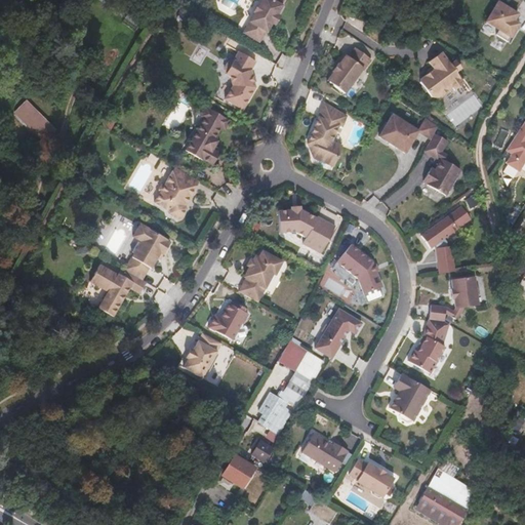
[(260,0),(258,4),(257,4),(252,12),(253,13),(242,34),(258,43),(265,32),(266,33),(271,24),(273,25),(274,25),(279,16),(277,15),(276,14),(281,6),(280,5),(282,0),(260,0)]
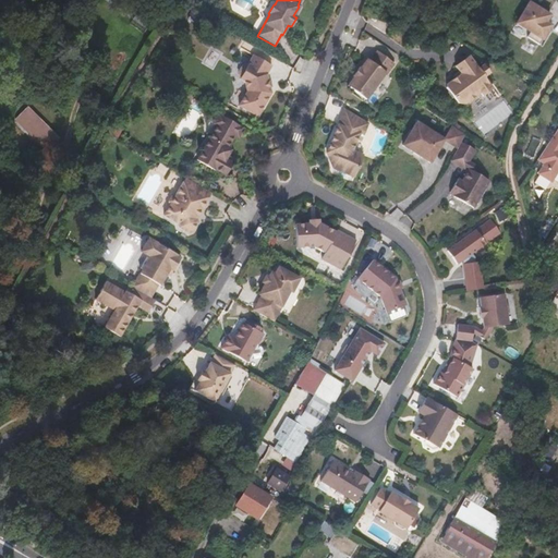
[(552,23),(556,15),(535,2),(522,23),(536,32),(533,37),(545,45),(557,26),(552,23)]
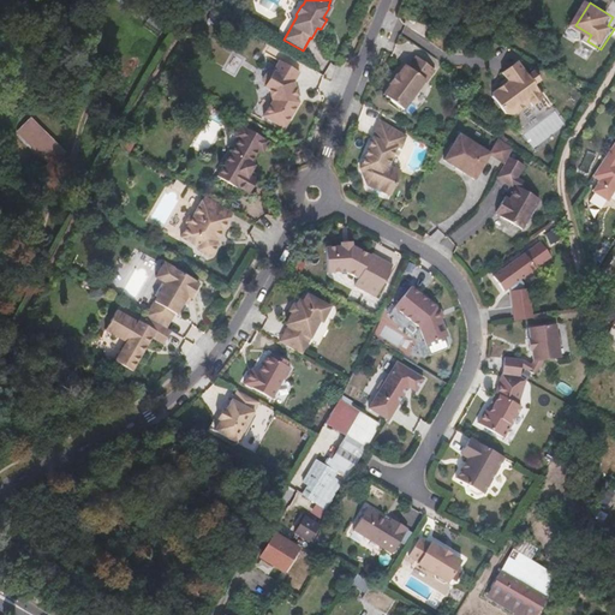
[(400,72),(399,71),(392,81),(392,82),(386,91),(406,107),(428,77),(429,78),(436,67),(418,53),(410,64),(407,63),(400,72)]
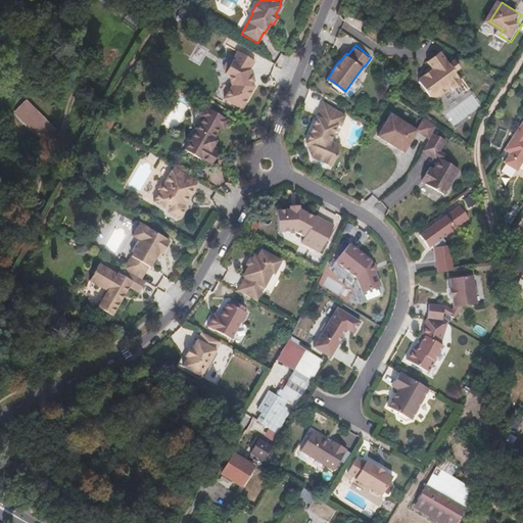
[(254,61),(238,51),(232,61),(229,61),(226,63),(225,66),(224,69),(225,74),(229,76),(232,86),(224,99),(242,109),(254,87),(249,69),(254,61)]
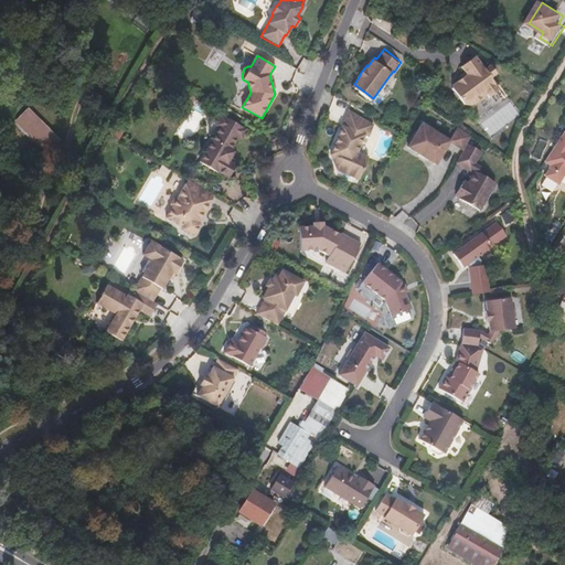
[(486,68),(477,55),(462,66),(468,74),(454,84),(452,87),(464,104),(471,105),(487,94),(490,97),(500,91),(491,78),(498,74),(492,65),(486,68)]
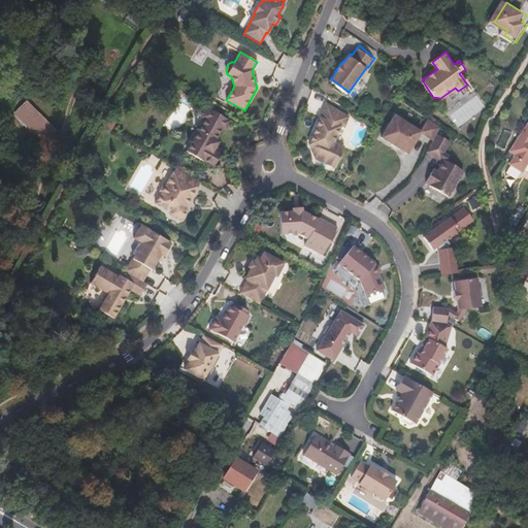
[(33,105),(45,118),(37,126),(44,133),(54,124),(26,97),(17,106),(24,113),(33,105)]
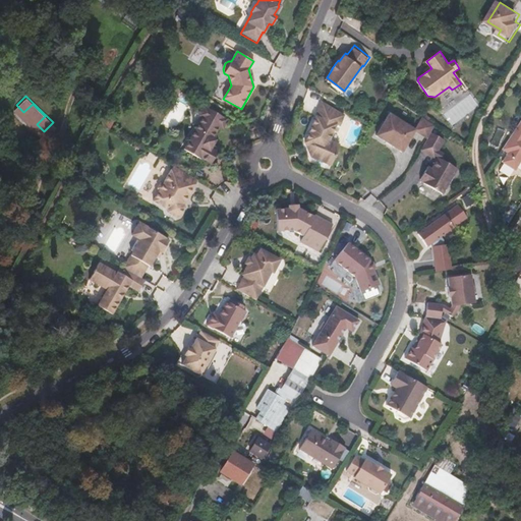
[(342,114),(321,101),(304,140),(310,142),(312,149),(310,155),(330,163),(338,142),(329,138),(334,123),(338,124),(342,114)]
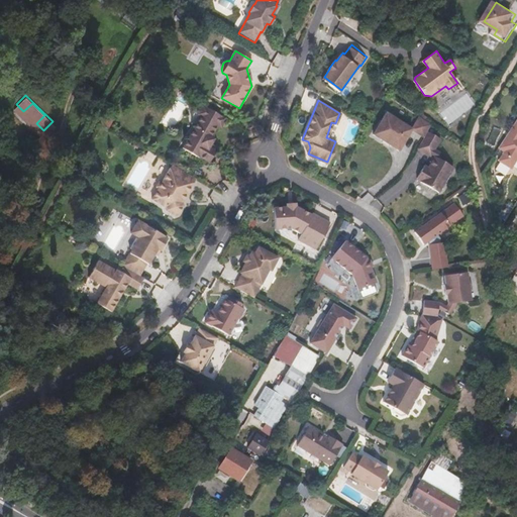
[(16,104),(14,106),(42,132),(43,130),(36,123),(44,115),(32,103),(23,111),(16,104)]
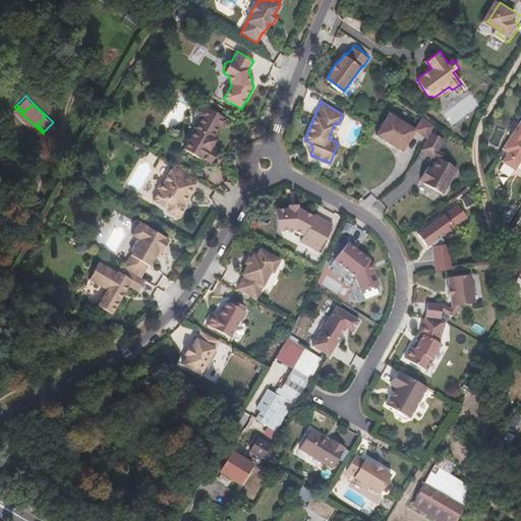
[(213,138),(219,127),(222,129),(228,120),(205,107),(198,116),(203,118),(184,150),(200,160),(201,159),(212,164),(218,153),(211,149),(213,146),(210,143),(213,138)]
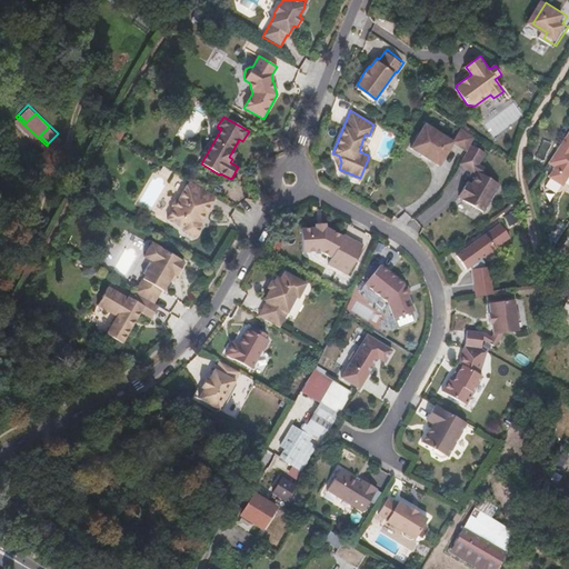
[(441,163),(453,143),(436,132),(438,129),(427,122),(412,146),(441,163)]
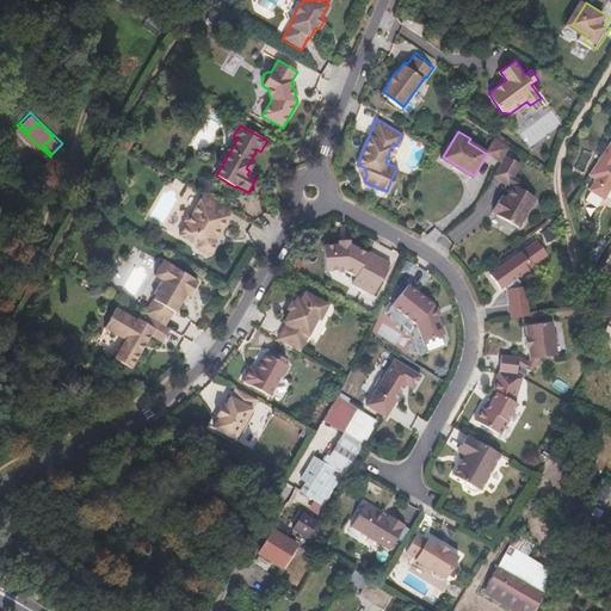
[(489,150),(488,152),(504,160),(512,144),(498,136),(489,150)]
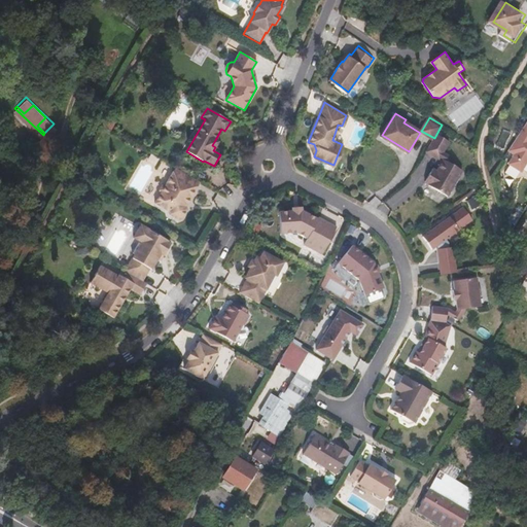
[(422,130),(406,119),(403,123),(420,133),(421,131),(422,130)]
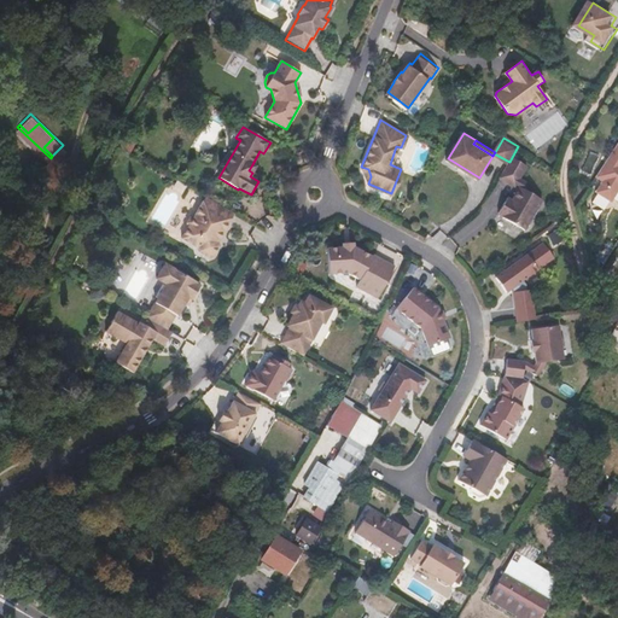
[(617,143),(604,167),(610,172),(601,185),(594,196),(602,200),(617,176),(617,143)]
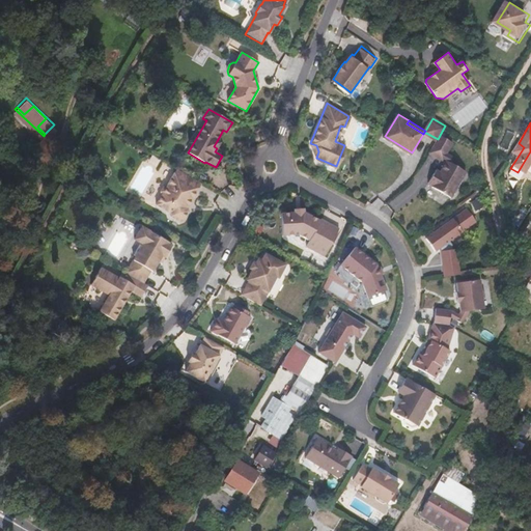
[(441,133),(430,150),(446,159),(446,158),(450,160),(443,171),(441,174),(438,172),(431,182),(436,185),(435,186),(454,196),(469,170),(453,162),(456,156),(450,152),(456,141),(441,133)]
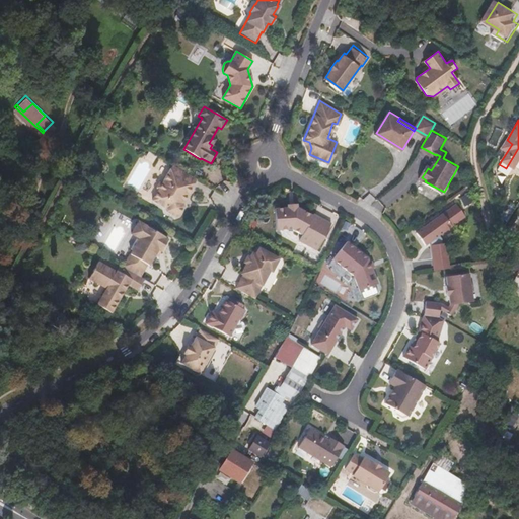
[(309,142),(303,140),(309,154),(311,148),(309,142)]
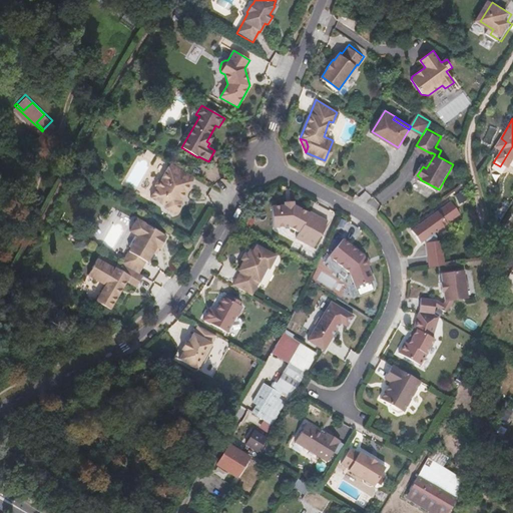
[(506,142),(501,138),(493,149),(499,153),(506,142)]
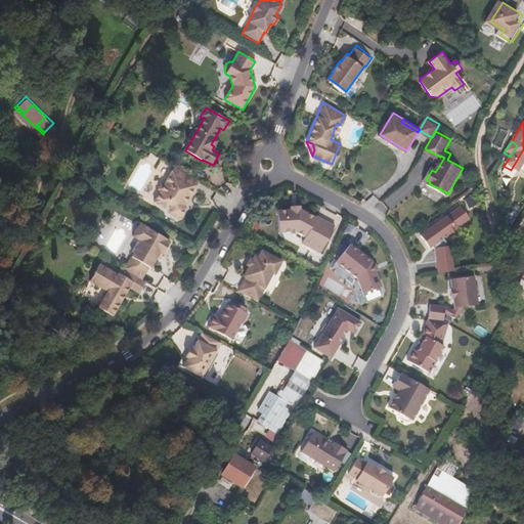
[(523,149),(511,170),(517,174),(522,165),(523,165),(523,149)]
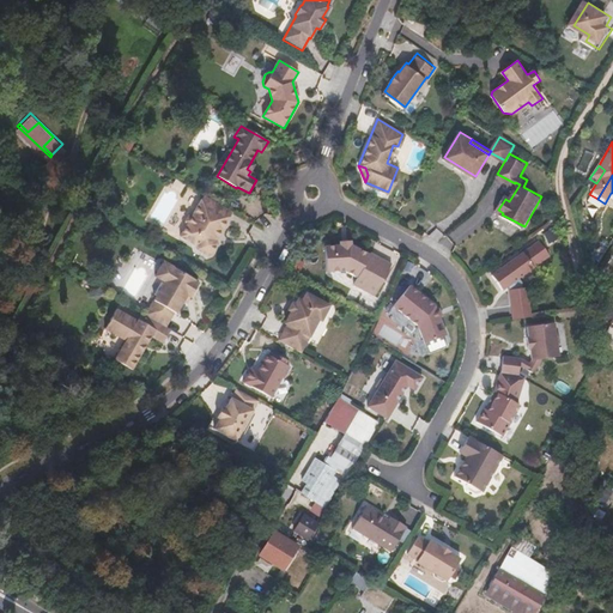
[(231,212),(204,196),(192,216),(188,217),(184,223),(186,226),(180,237),(195,247),(196,250),(207,256),(211,255),(217,244),(216,241),(222,230),(231,212)]
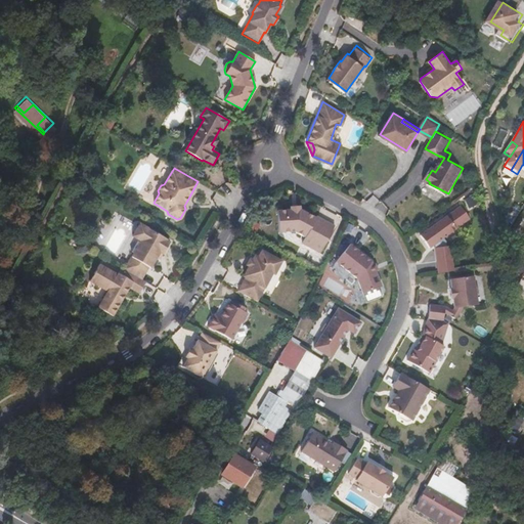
[(469,216),(460,204),(420,232),(429,245),(434,242),(436,245),(435,245),(438,270),(453,268),(449,243),(445,244),(445,238),(442,235),(469,216)]
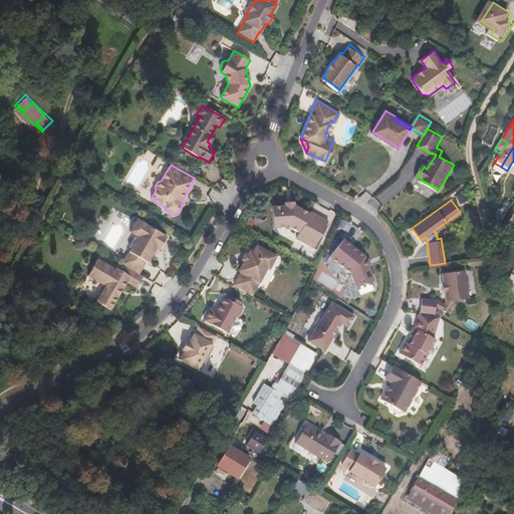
[(272,206),(274,228),(289,227),(300,232),(297,238),(314,247),(328,221),(311,211),(310,213),(294,205),(294,201),(285,202),(285,205),(272,206)]
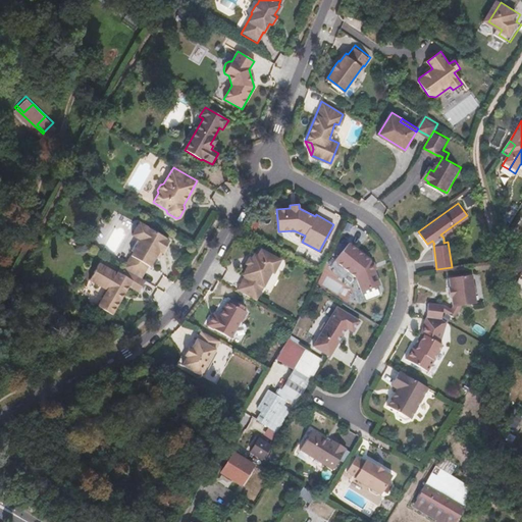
[(141,239),(124,266),(141,275),(148,263),(150,264),(156,255),(159,249),(162,251),(168,240),(165,238),(166,237),(140,221),(133,233),(141,239)]
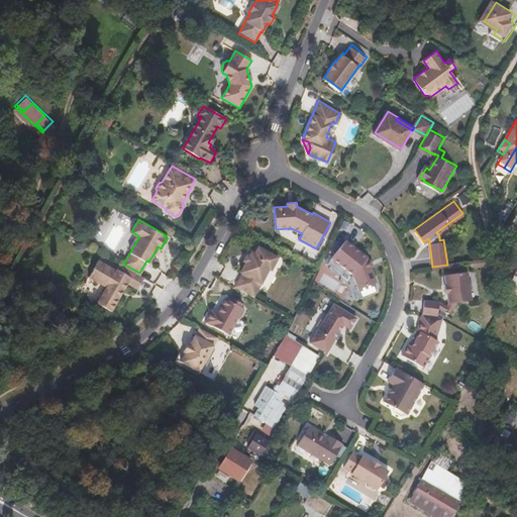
[(347,238),(332,254),(352,273),(356,288),(375,282),(367,256),(347,238)]
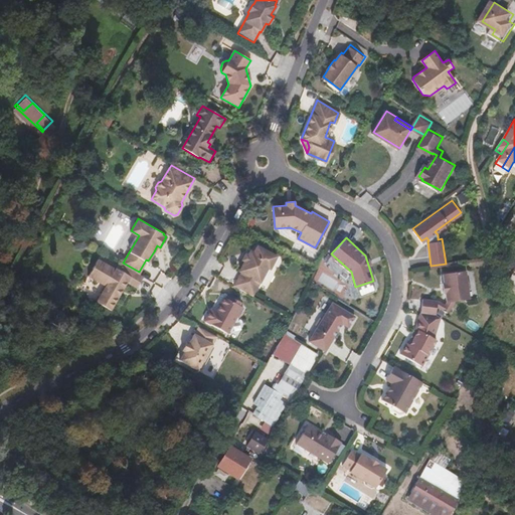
[(249,250),(247,252),(245,251),(241,259),(243,260),(239,268),(240,271),(233,284),(253,295),(268,267),(272,266),(278,254),(259,244),(256,245),(253,249),(249,250)]
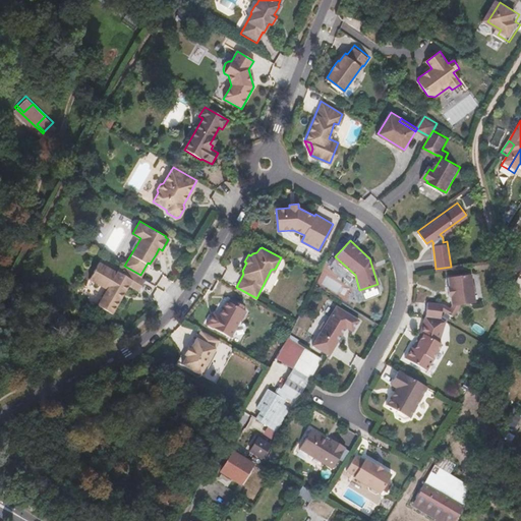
[(117,271),(100,261),(91,277),(108,287),(99,303),(113,311),(120,299),(129,283),(139,289),(146,278),(140,275),(124,266),(121,264),(117,271)]
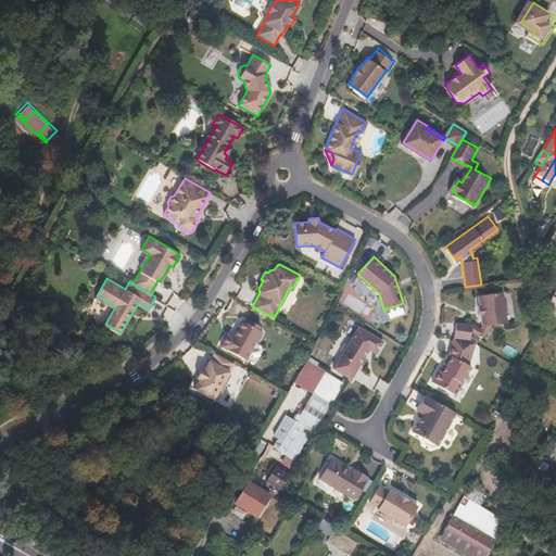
[(491,325),(508,323),(504,292),(480,295),(482,305),(483,316),(484,326),(482,329),(475,324),(458,321),(457,337),(472,339),(474,330),(484,337),(491,325)]
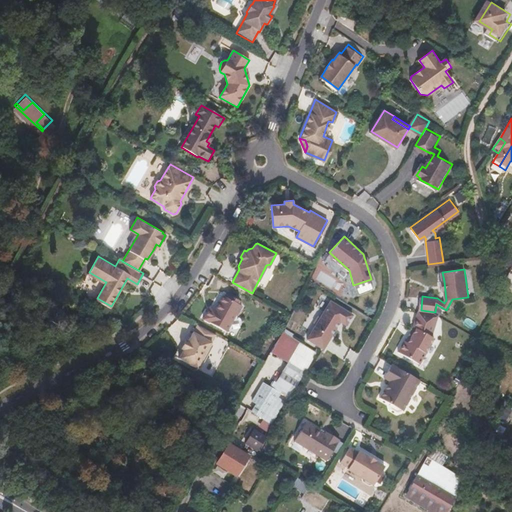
[(204,317),(228,329),(236,312),(241,314),(246,304),(241,302),(243,299),(227,291),(225,294),(223,293),(216,307),(215,307),(213,310),(209,308),(204,317)]
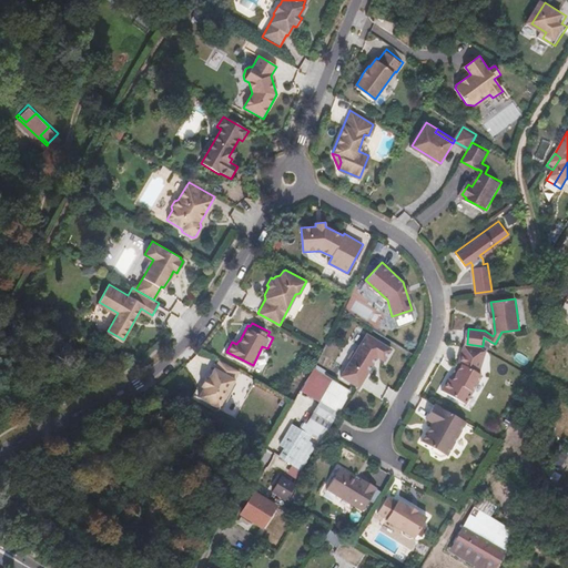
[(357,348),(354,350),(350,356),(351,362),(342,375),(359,386),(378,355),(384,359),(392,348),(367,333),(357,348)]
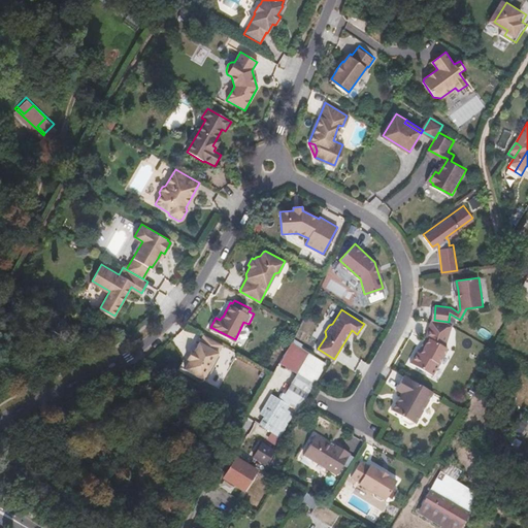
[(420,351),(419,351),(413,362),(434,375),(450,349),(447,347),(454,325),(449,322),(434,320),(429,336),(431,338),(423,353),(420,351)]
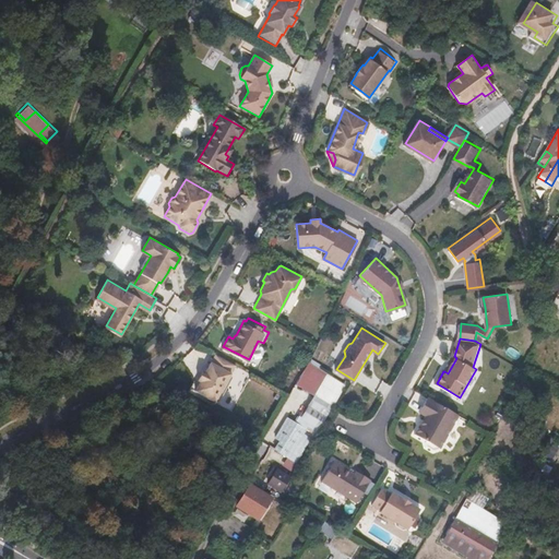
[(204,369),(202,368),(197,378),(199,380),(194,389),(214,401),(219,400),(222,394),(219,391),(225,381),(229,380),(233,376),(230,370),(235,363),(214,351),(204,369)]
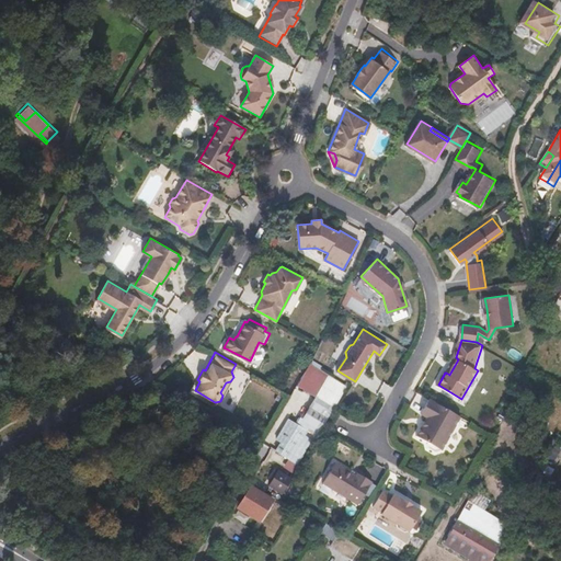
[(458,359),(456,357),(446,373),(449,375),(458,359)]
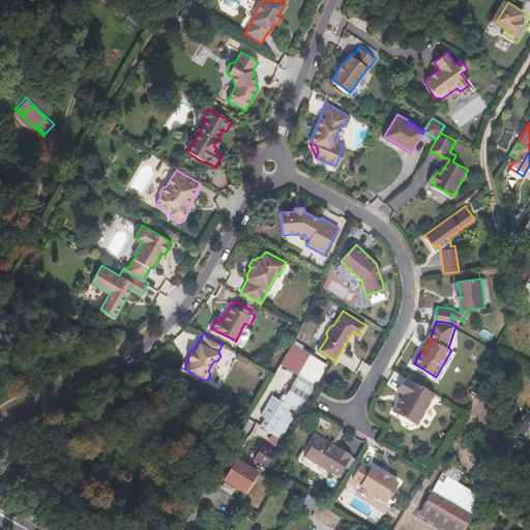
[(328,361),(313,351),(289,392),(304,402),(328,361)]
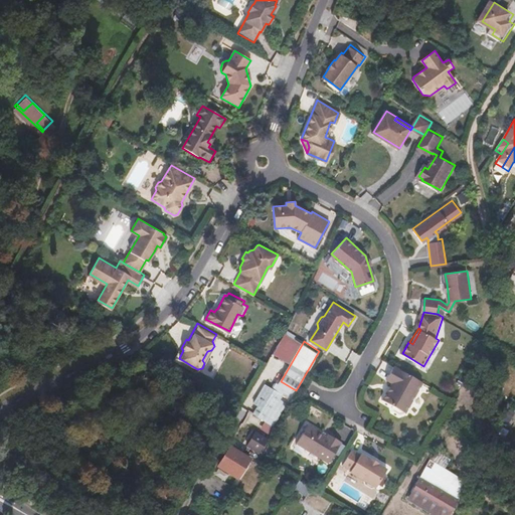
[(211,350),(207,351),(202,360),(204,363),(211,350)]
